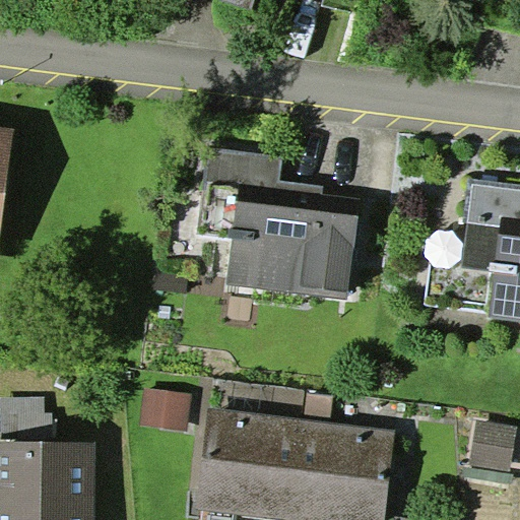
[(0,126),(0,238),(15,128),(0,126)]
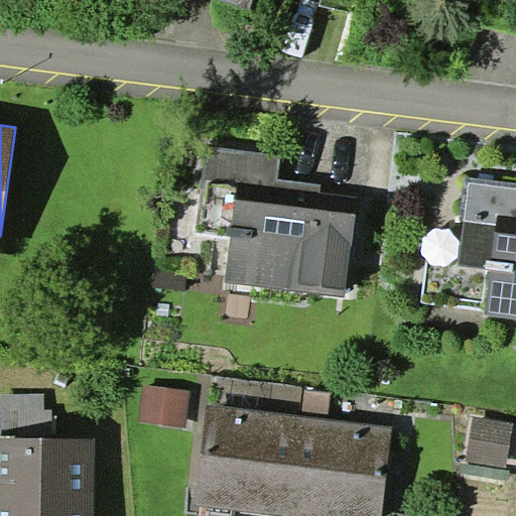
[(280,155),(207,146),(197,233),(231,236),(225,282),(347,296),(358,197),(321,192),(321,184),(276,179),(280,155)]
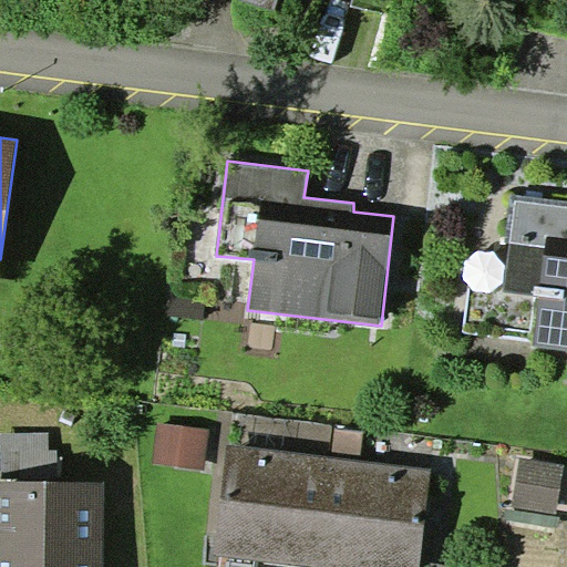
[(534,346),(566,349),(566,206),(516,199),(504,291),(540,296),(534,346)]
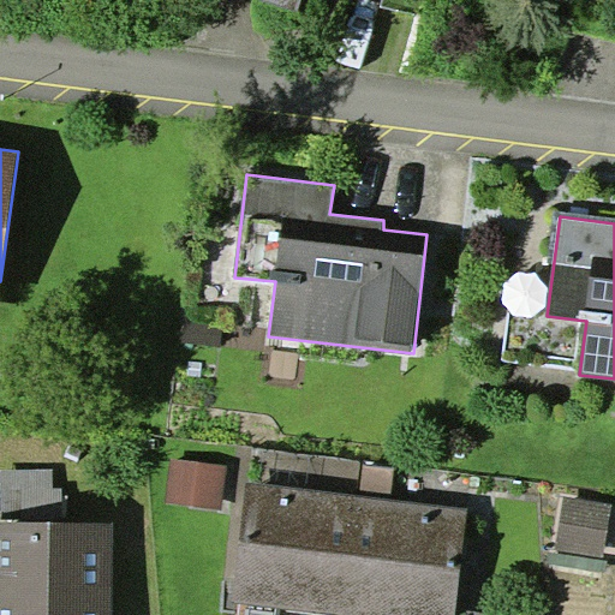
[(180,321),(178,341),(220,345),(222,324),(180,321)]
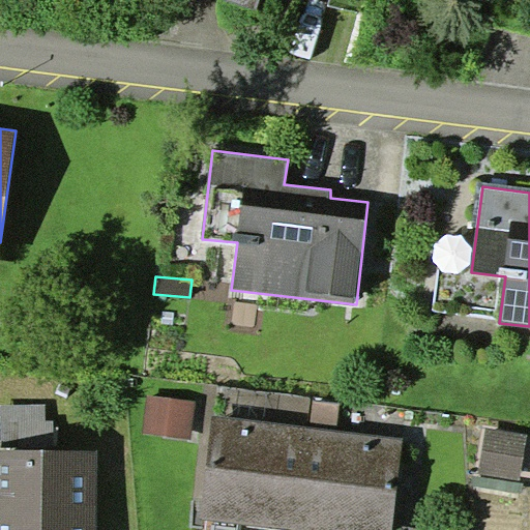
[(148,394),(144,434),(193,439),(197,401),(148,394)]
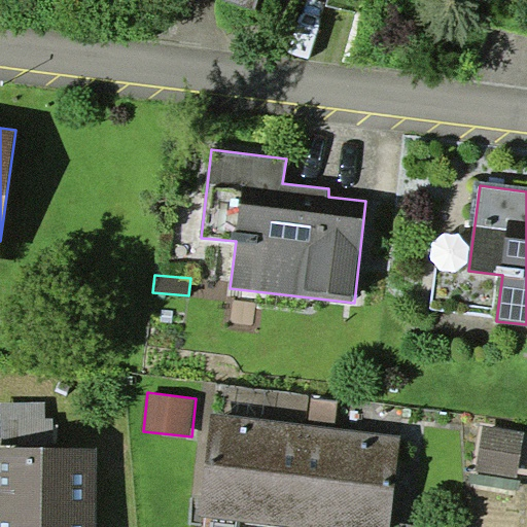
[(338,400),(311,397),(307,425),(335,429),(338,400)]
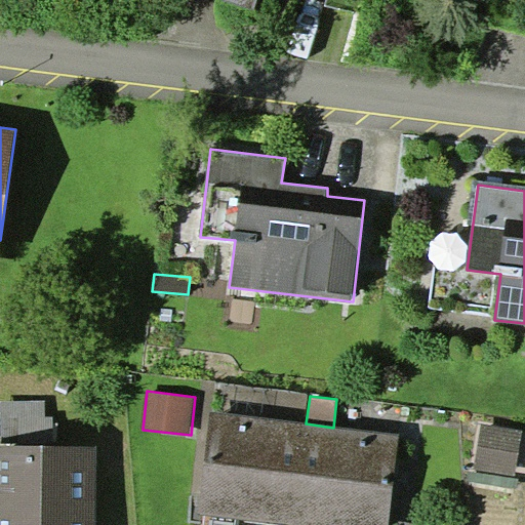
[(1,401),(0,443),(0,446),(51,447),(52,417),(43,416),(43,402),(1,401)]
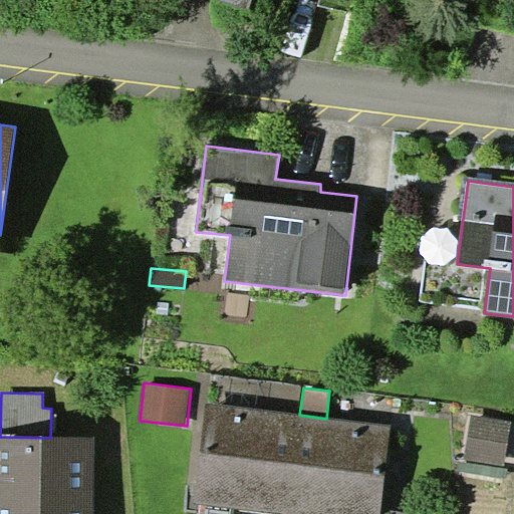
[(195,503),(281,513),(285,513),(299,415),(206,404),(195,503)]
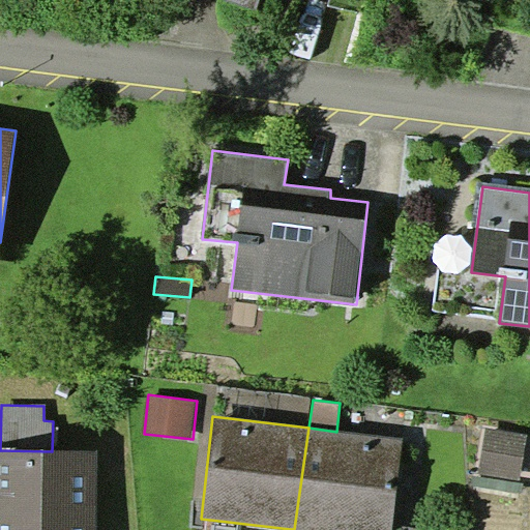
[(528,433),(487,427),(479,473),(521,479),(528,433)]
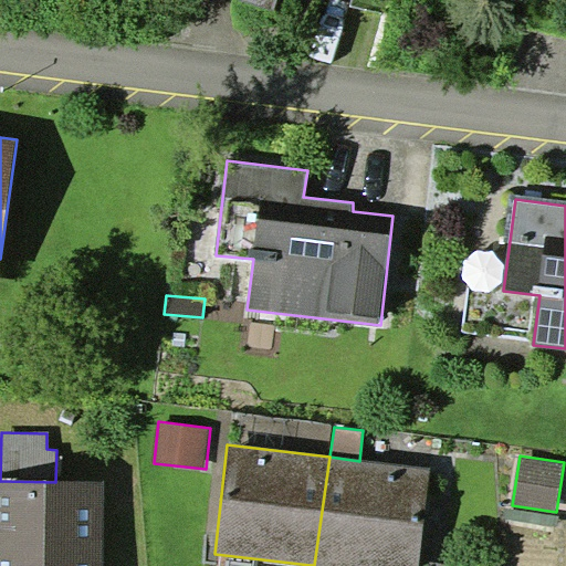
[(359,461),(329,457),(314,565),(417,565),(429,469),(359,461)]
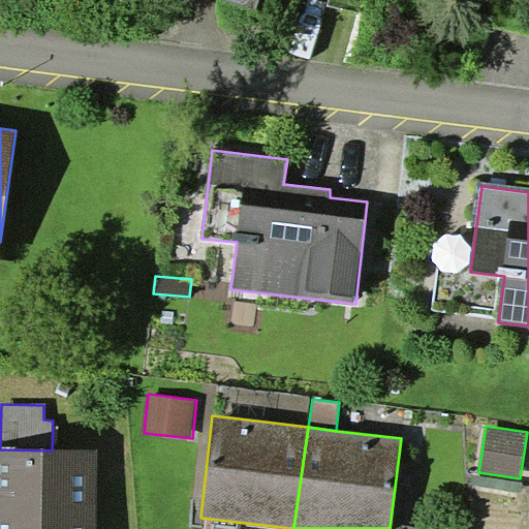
[(0,528),(94,528),(96,452),(52,450),(0,449),(0,528)]
